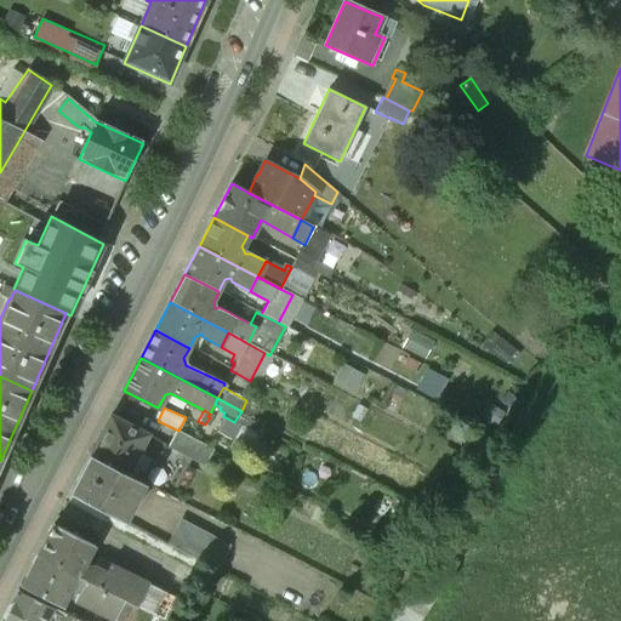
[(147,433),(110,415),(90,455),(126,473),(147,433)]
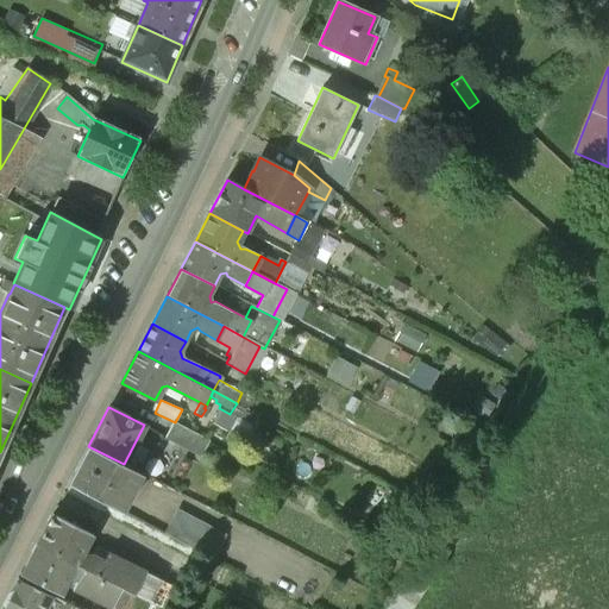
[(208,440),(171,421),(163,438),(200,457),(208,440)]
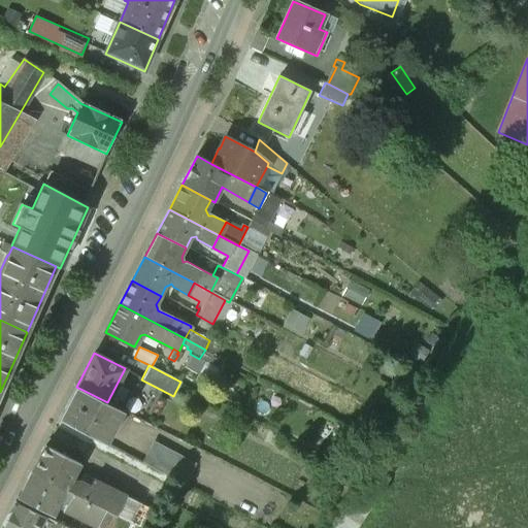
[(107,402),(76,387),(59,419),(106,444),(118,424),(116,423),(122,410),(107,402)]
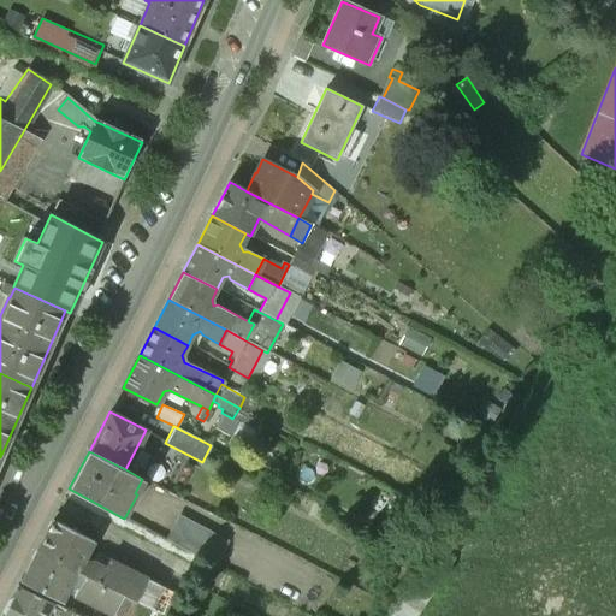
[(227,542),(182,517),(169,542),(214,566),(227,542)]
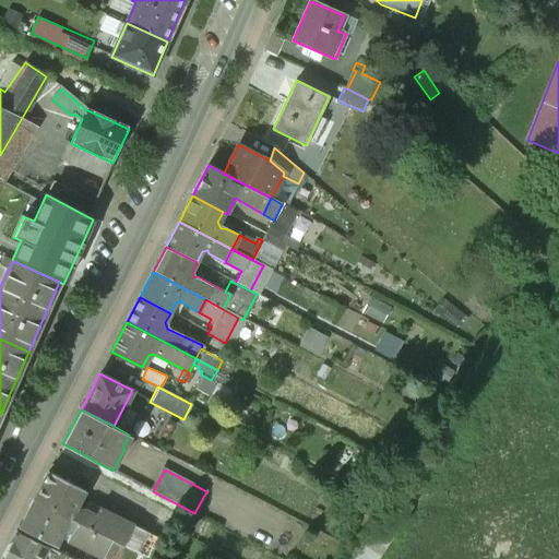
[(133,524),(99,507),(95,514),(86,510),(81,511),(75,509),(85,490),(47,473),(43,480),(33,500),(113,539),(123,545),(123,544),(132,528),(133,524)]
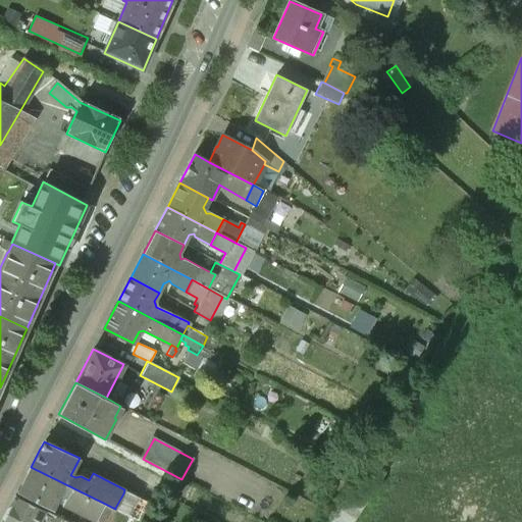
[(105,504),(31,467),(17,492),(52,511),(58,501),(63,503),(63,505),(96,521),(97,519),(105,504)]
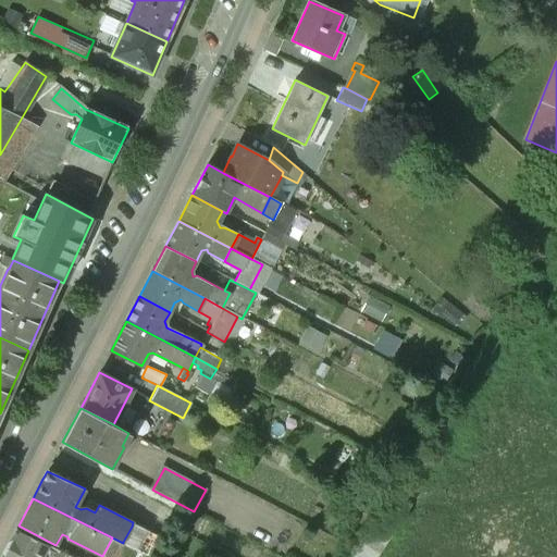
[(140,531),(132,527),(123,542),(147,554),(159,533),(144,525),(140,531)]
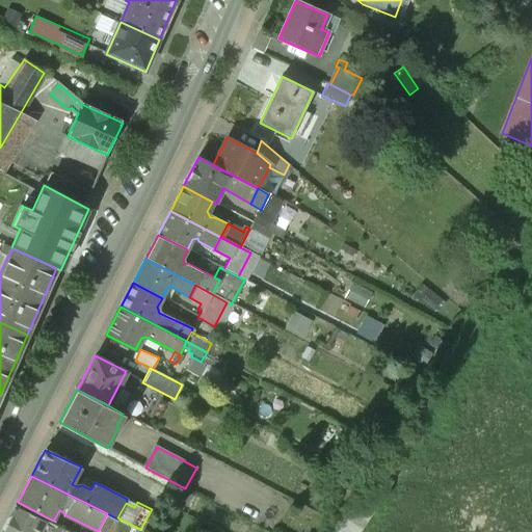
[(70,531),(16,505),(1,531),(70,531)]
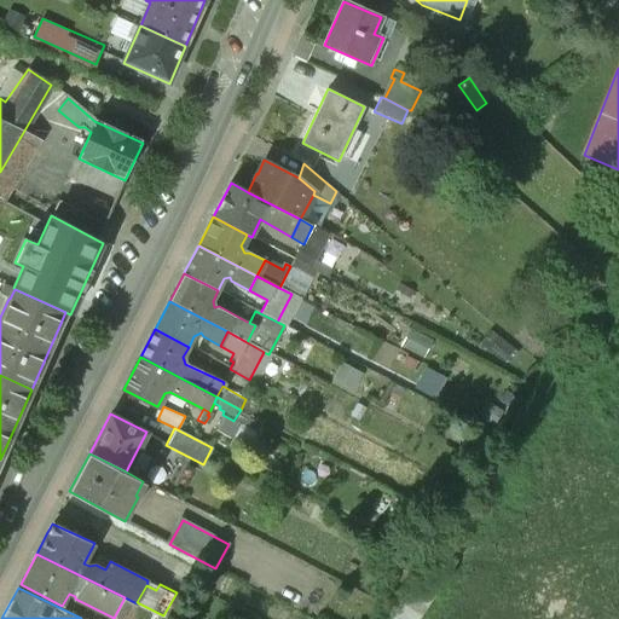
[(137,603),(125,597),(115,615),(122,618),(134,618),(138,614),(148,618),(158,618),(160,615),(137,603)]
